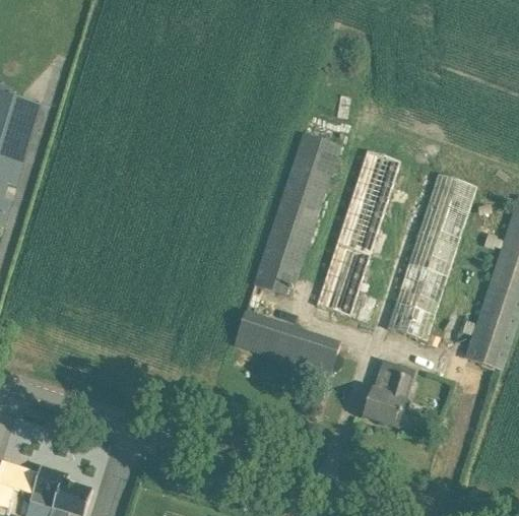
[(0,195),(3,196),(7,183),(15,185),(41,103),(0,89),(0,195)]
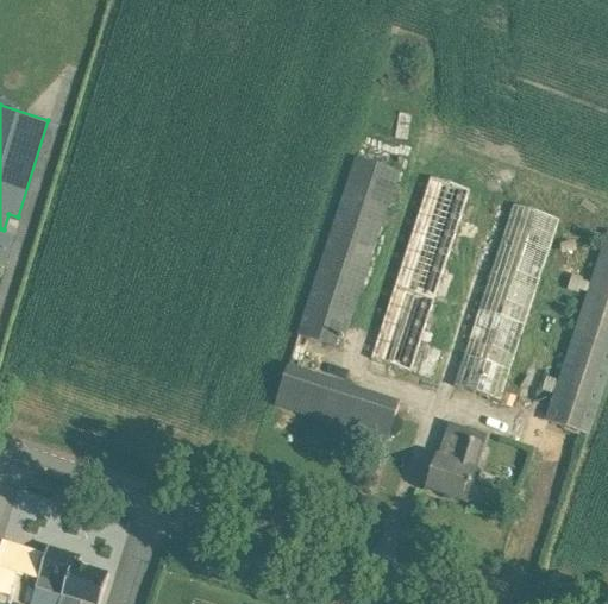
[(397,169),(353,155),(295,332),(340,346),(397,169)]
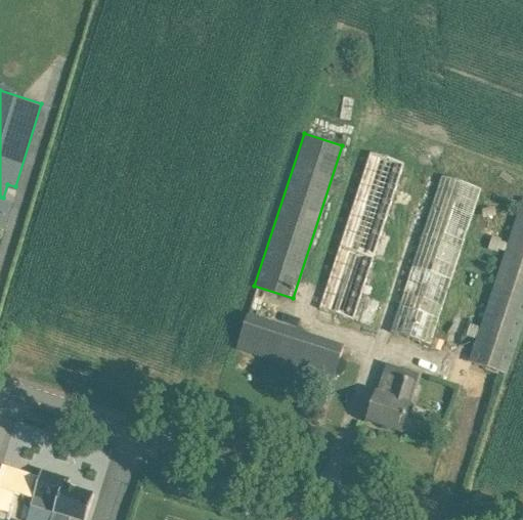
[(319,307),(371,319),(377,297),(364,294),(398,158),(360,148),(319,307)]
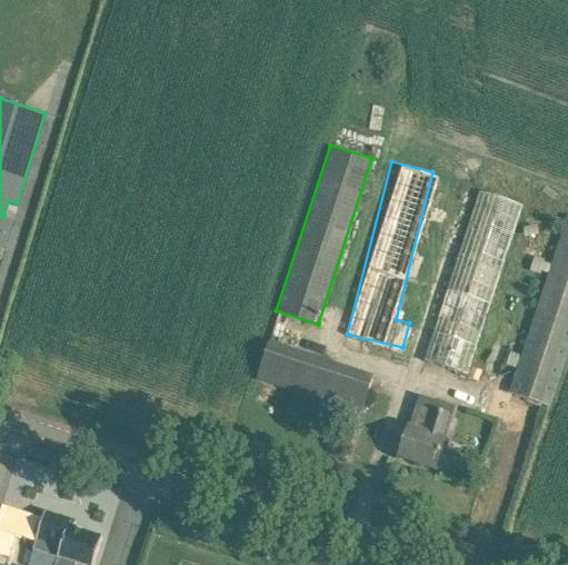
[(469,372),(517,199),(469,187),(422,359),(469,372)]
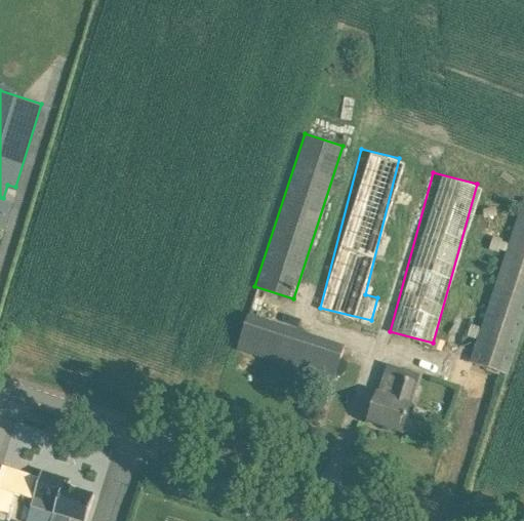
[(523,199),(470,363),(508,375),(523,324),(523,199)]
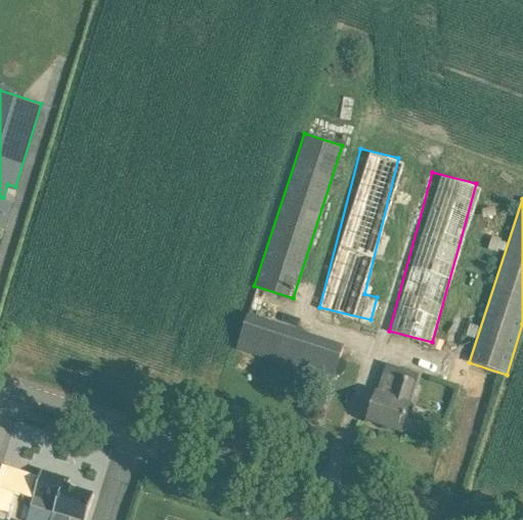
[(310,332),(299,366),(331,377),(342,343),(310,332)]
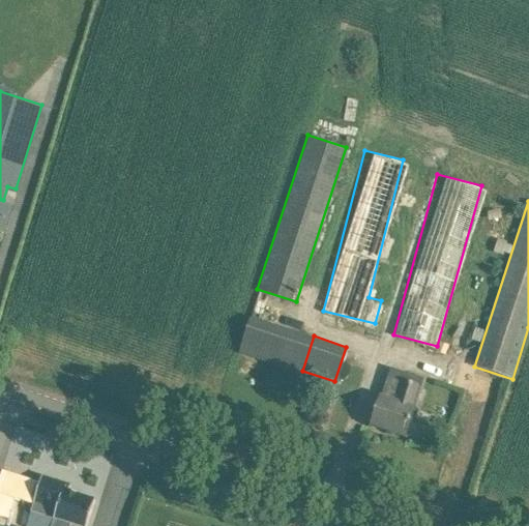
[(405,434),(411,414),(414,405),(412,404),(421,375),(390,364),(381,392),(378,403),(371,422),(405,434)]
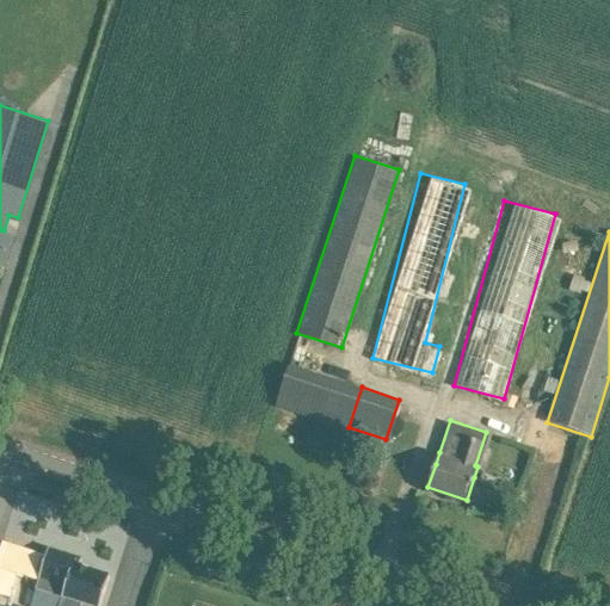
[(60,594),(55,605),(79,605),(81,600),(98,605),(109,574),(78,564),(80,556),(48,546),(35,586),(60,594)]
